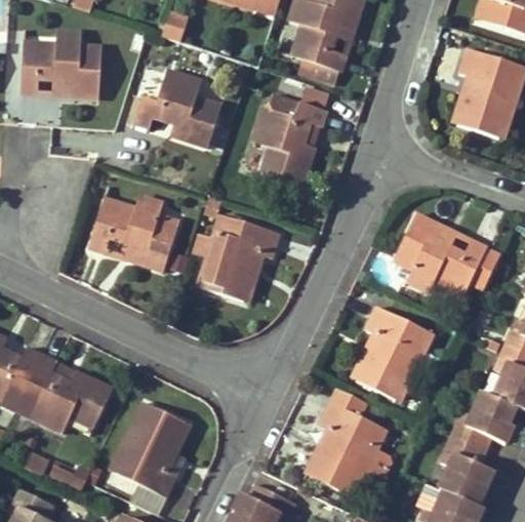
[(74,0),(73,5),(91,9),(92,0),(74,0)]
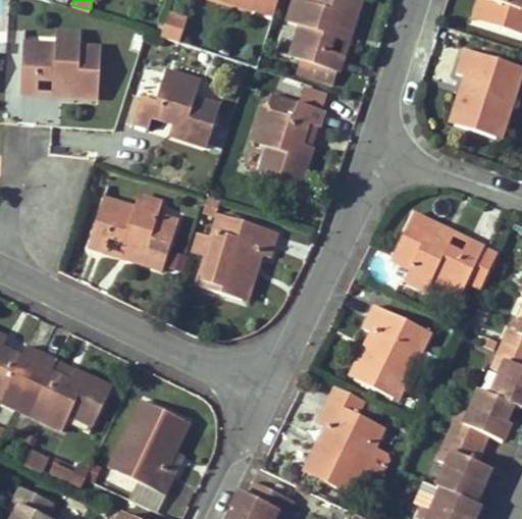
[(232,0),(232,1),(273,14),(277,0),(232,0)]
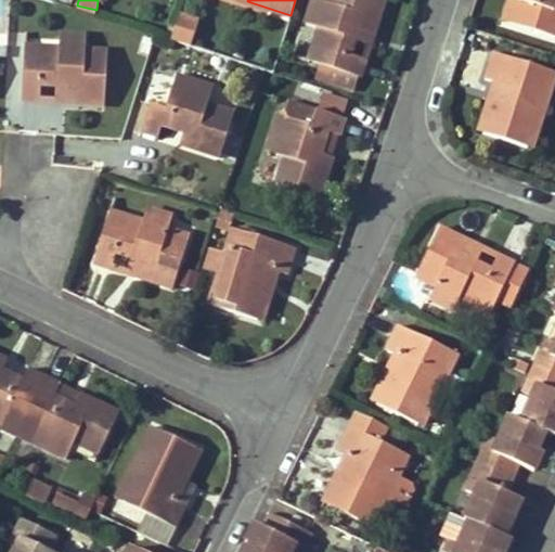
[(312,0),(305,22),(320,25),(330,29),(320,62),(360,75),(365,56),(351,51),(355,39),(359,27),(373,33),(383,0),(312,0)]
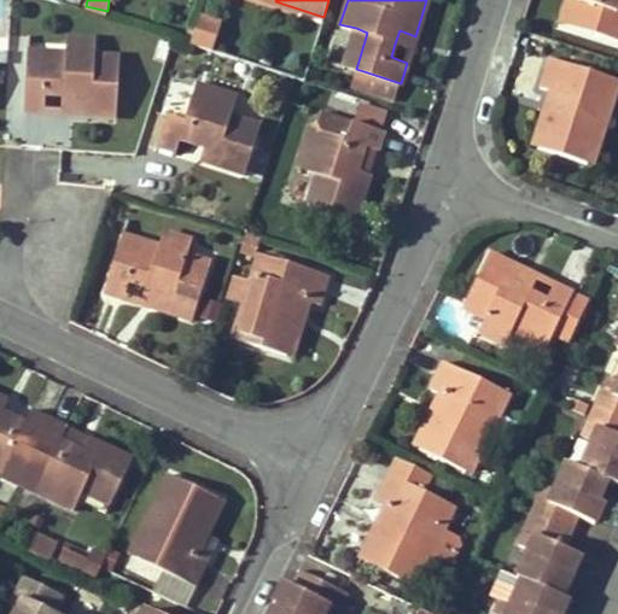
[(561,0),(555,19),(566,22),(573,0),(561,0)]
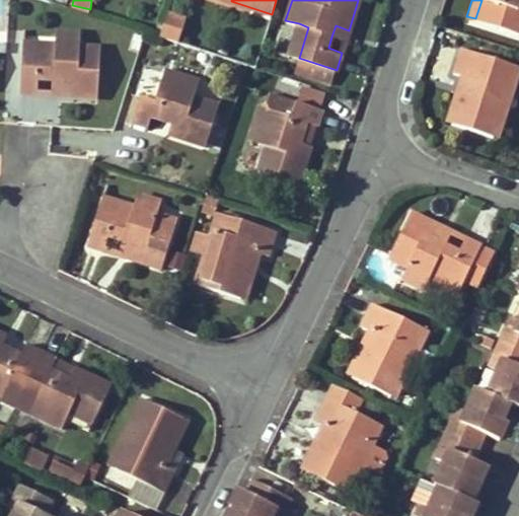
[(482,0),(475,18),(518,32),(518,0),(482,0)]
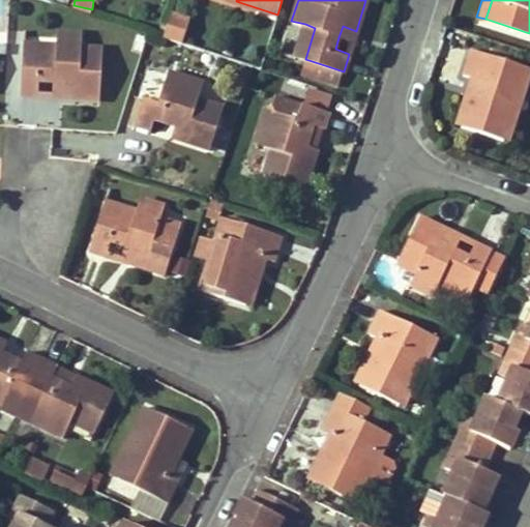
[(182,39),(189,15),(172,9),(165,34),(182,39)]
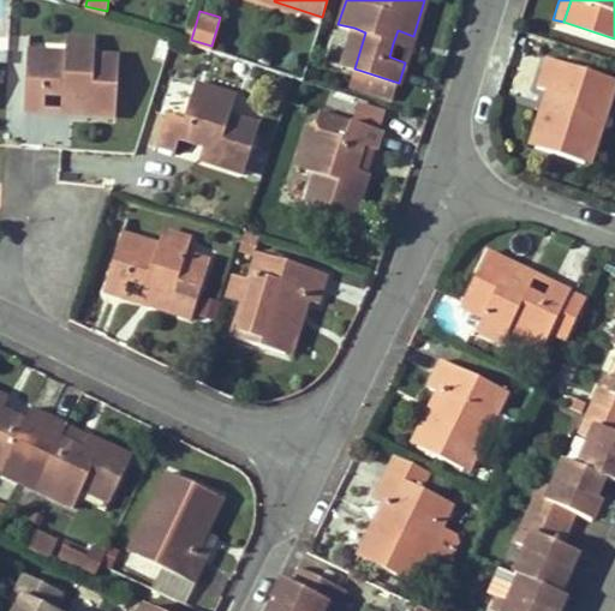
[(354,69),(365,33),(354,28),(341,64),(354,69)]
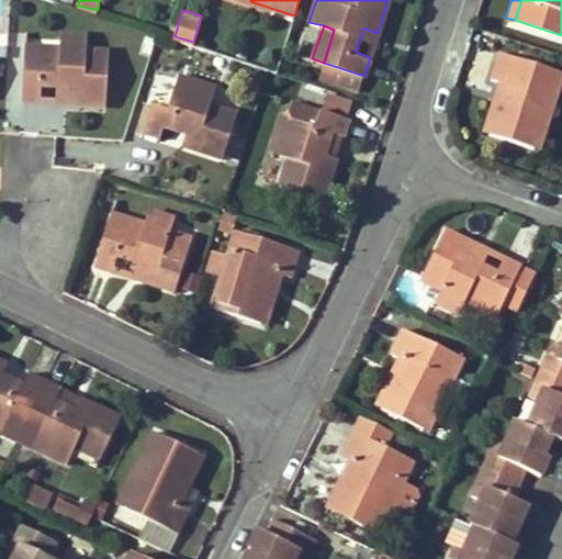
[(378,33),(363,28),(359,40),(374,44),(378,33)]
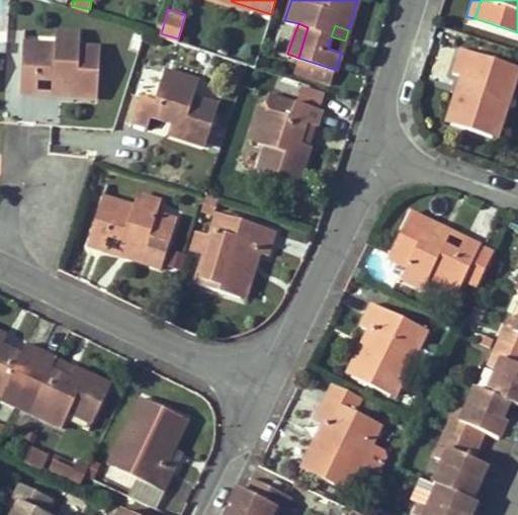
[(97,96),(99,45),(80,44),(80,30),(57,29),(56,41),(55,53),(22,51),(20,92),(37,93),(38,77),(51,77),(61,78),(60,94),(97,96)]
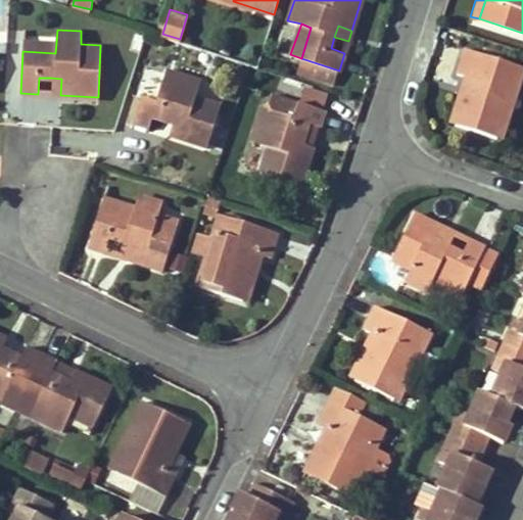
[(22,51),(55,53),(56,42),(24,41),(22,51)]
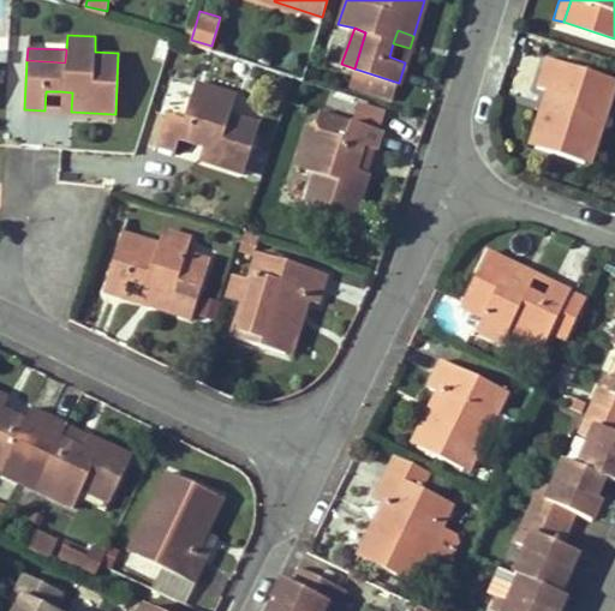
[(535,145),(584,161),(611,76),(547,54),(537,84),(547,88),(554,90),(561,102),(557,112),(547,109),(535,145)]
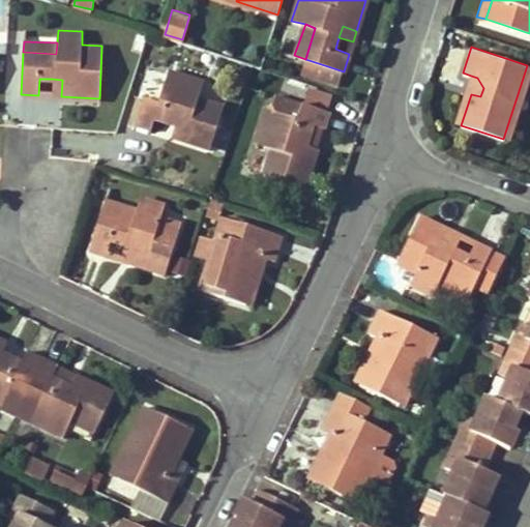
[(503,139),(508,141),(529,74),(529,66),(527,65),(503,139)]
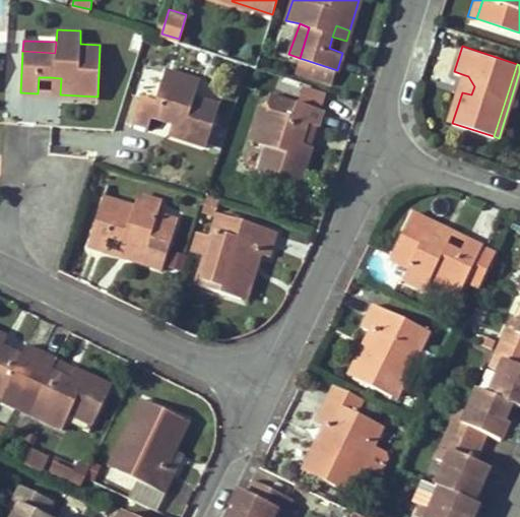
[(216,113),(192,105),(196,93),(200,78),(167,67),(155,100),(141,94),(132,123),(148,128),(152,114),(172,121),(169,131),(206,145),(216,113)]
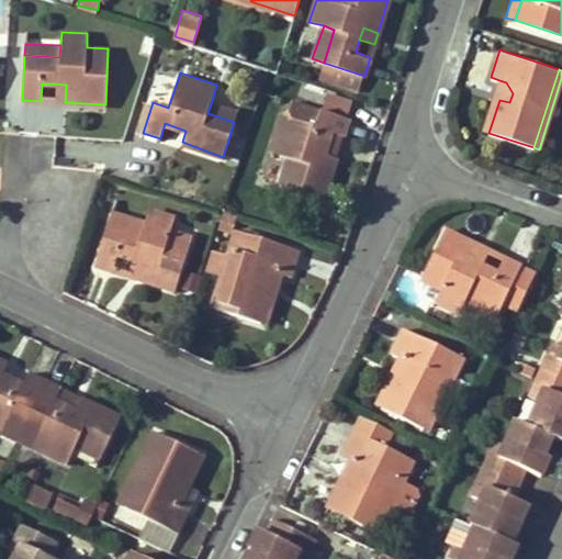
[(499,80),(482,131),(489,133),(499,100),(509,102),(513,93),(506,82),(499,80)]
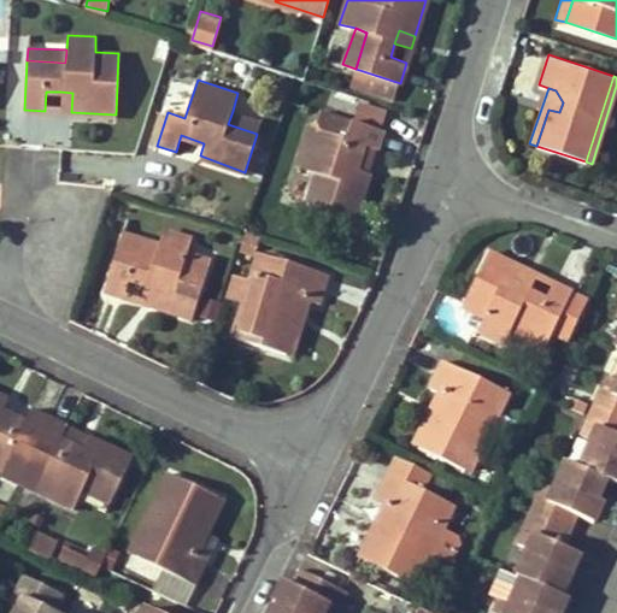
[(71,112),(72,93),(60,92),(60,111),(71,112)]
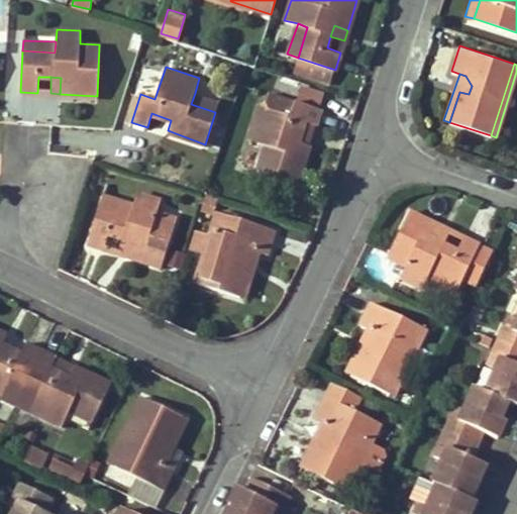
[(302,83),(299,96),(322,101),(325,88),(302,83)]
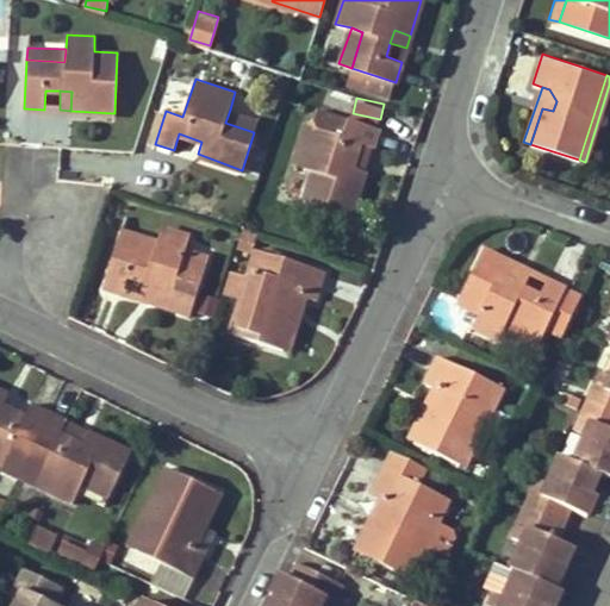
[(324,108),(317,127),(343,136),(348,117),(324,108)]
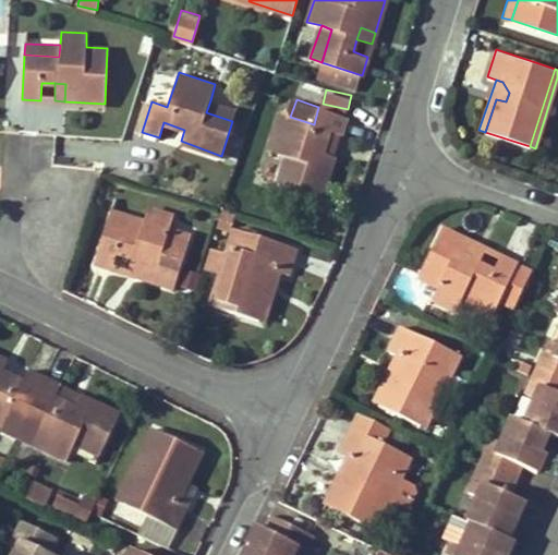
[(206,112),(232,121),(237,109),(210,100),(206,112)]
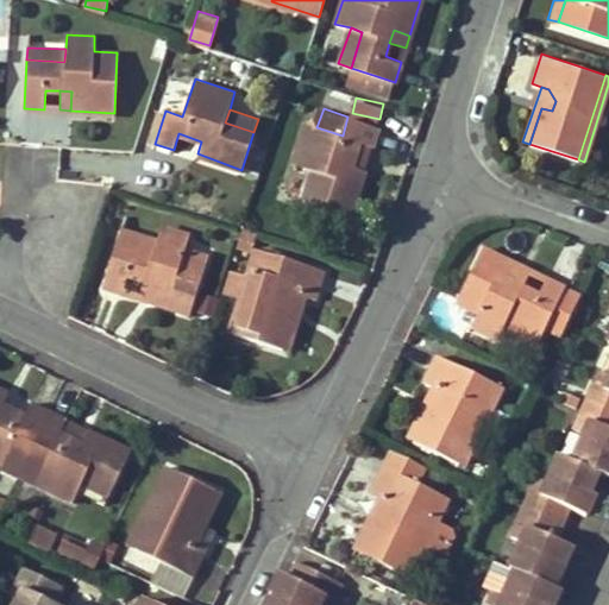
[(381,127),(347,117),(343,136),(316,127),(307,124),(293,164),(312,170),(325,175),(315,202),(350,214),(364,169),(353,165),(360,142),(372,146),(374,146),(381,127)]
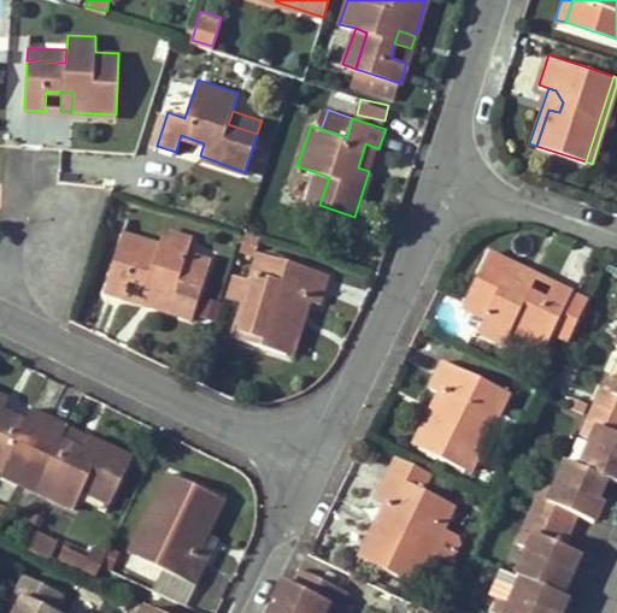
[(365,143),(358,168),(369,171),(377,148),(365,143)]
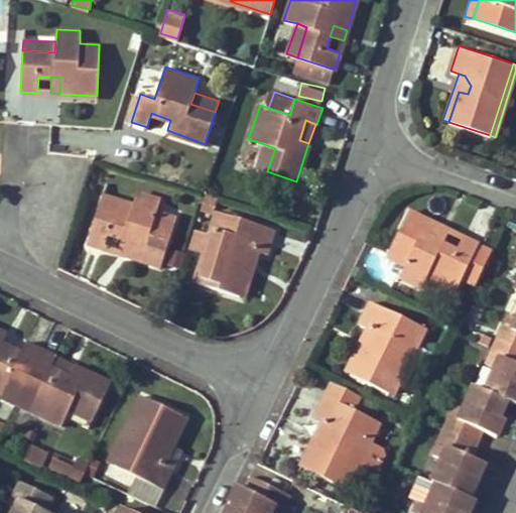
[(267,171),(275,148),(264,144),(257,167),(267,171)]
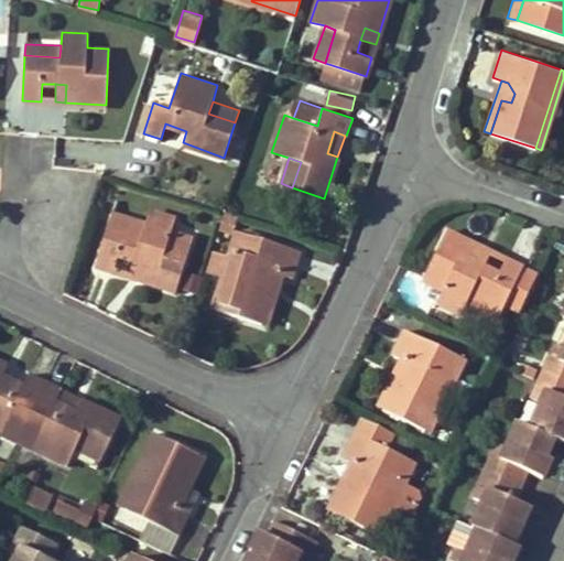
[(175,291),(193,238),(172,232),(176,217),(150,208),(145,224),(142,233),(109,223),(95,265),(114,271),(119,256),(131,259),(142,262),(137,279),(175,291)]
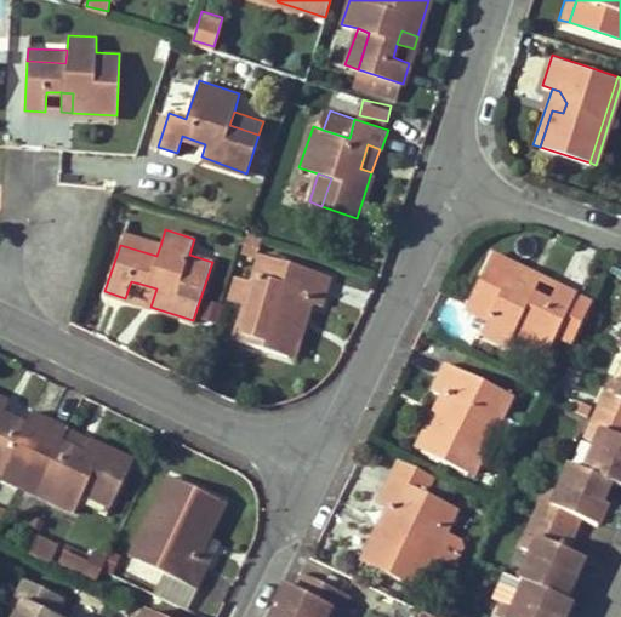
[(120,245),(157,256),(160,246),(124,234),(120,245)]
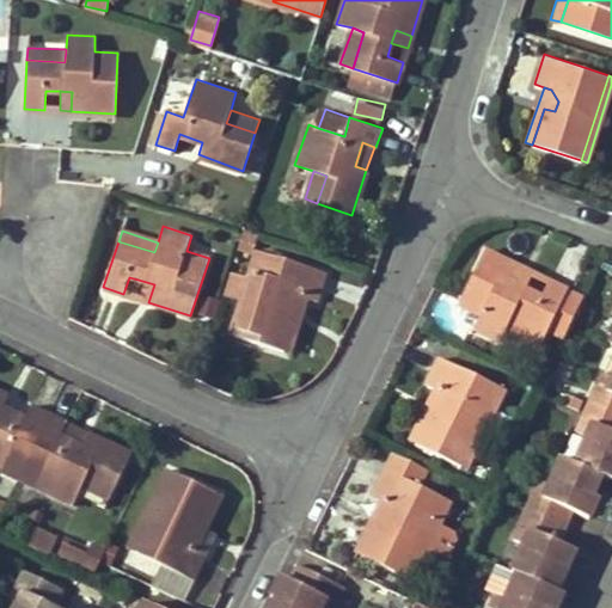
[(328,270),(263,250),(236,335),(285,350),(297,314),(286,311),(289,300),(301,294),(310,296),(318,299),(328,270)]
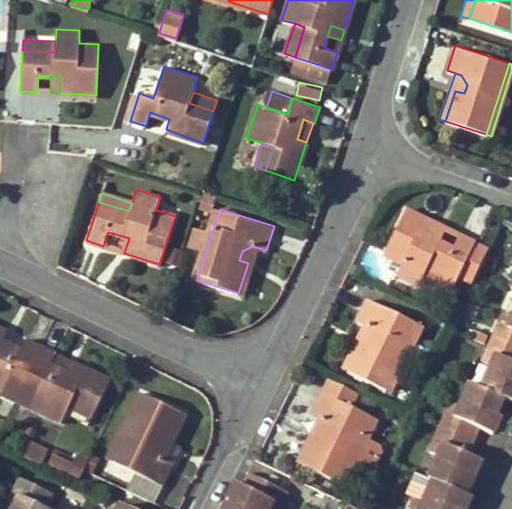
[(438,225),(405,209),(383,254),(401,263),(395,275),(417,286),(422,274),(427,265),(455,278),(473,242),(458,234),(451,247),(440,242),(431,238),(438,225)]
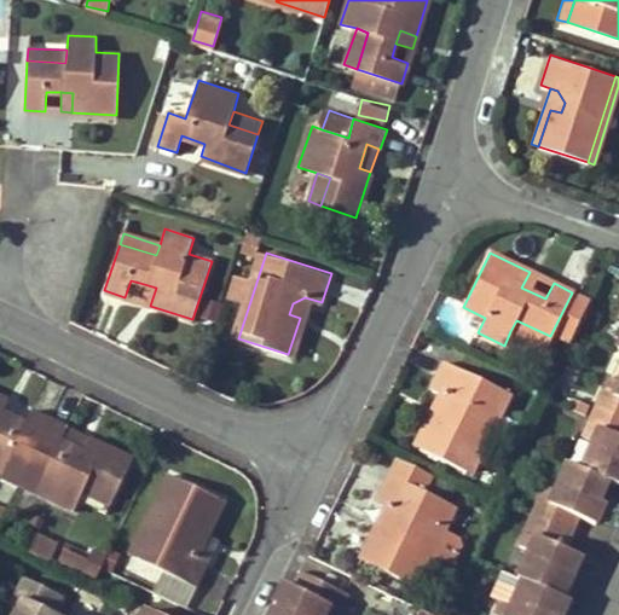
[(530,272),(521,288),(532,293),(539,277),(530,272)]
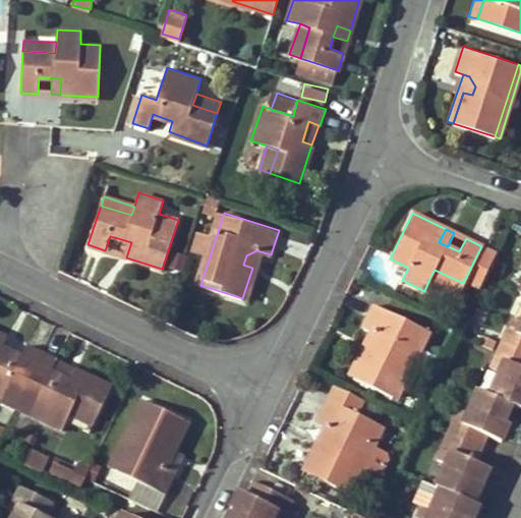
[(205,253),(211,234),(198,230),(191,249),(205,253)]
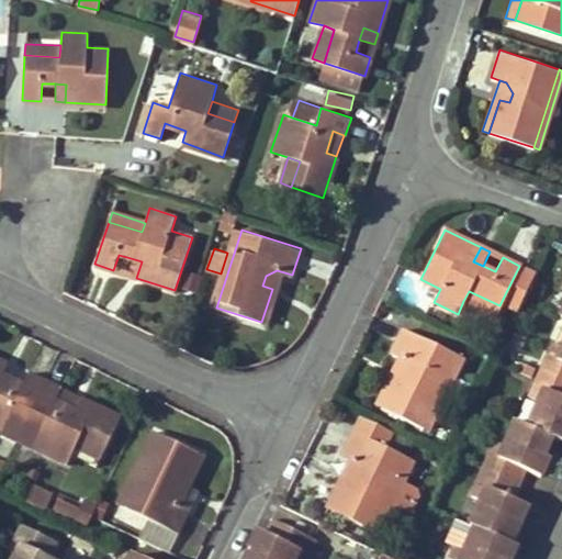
[(136,278),(142,261),(131,258),(126,274),(136,278)]
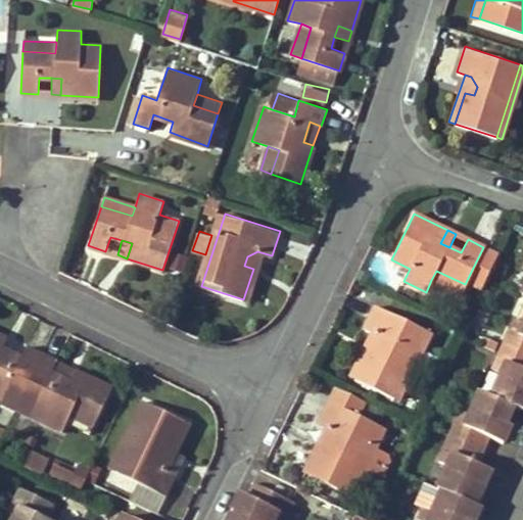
[(168,269),(184,271),(186,252),(170,250),(168,269)]
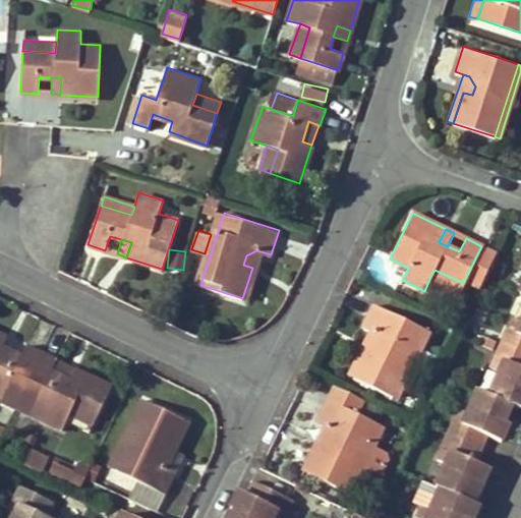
[(252,268),(242,298),(247,300),(264,252),(256,250),(246,255),(243,265),(252,268)]
